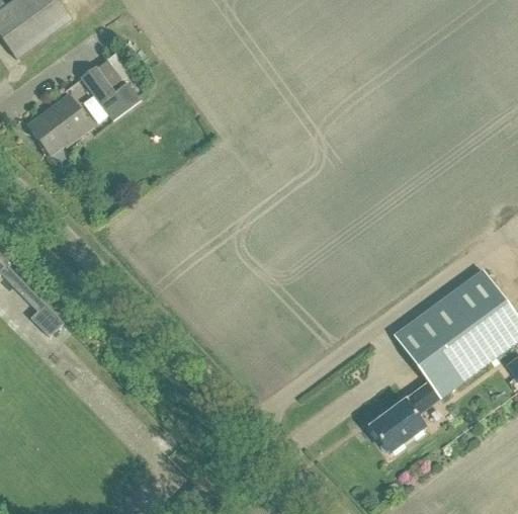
[(0,0),(0,8),(1,9),(0,9),(0,36),(16,59),(72,18),(58,0),(14,0),(6,6),(2,0),(0,0)]
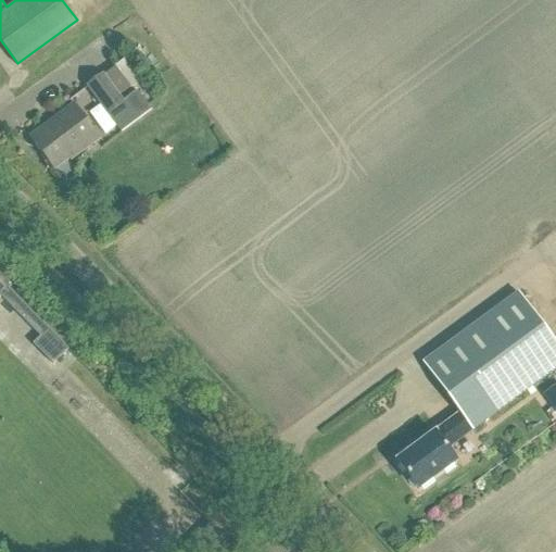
[(124,99),(102,70),(86,83),(106,112),(124,99)]
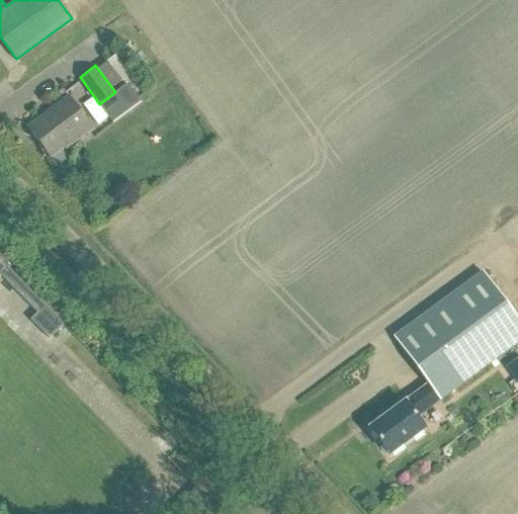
[(50,154),(64,144),(66,147),(92,126),(68,94),(28,124),(50,154)]
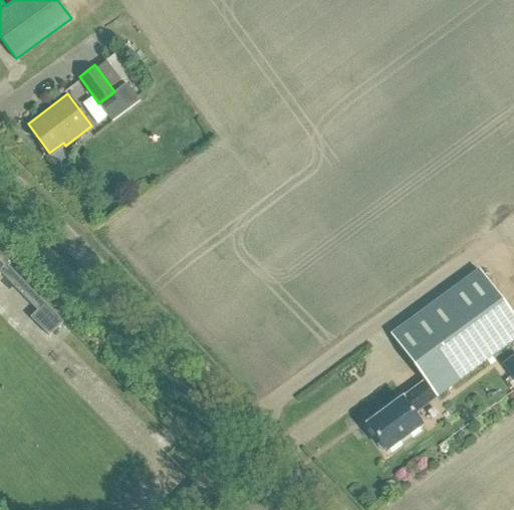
[(0,271),(1,270),(37,308),(30,314),(48,333),(63,319),(8,263),(10,261),(0,250),(0,271)]
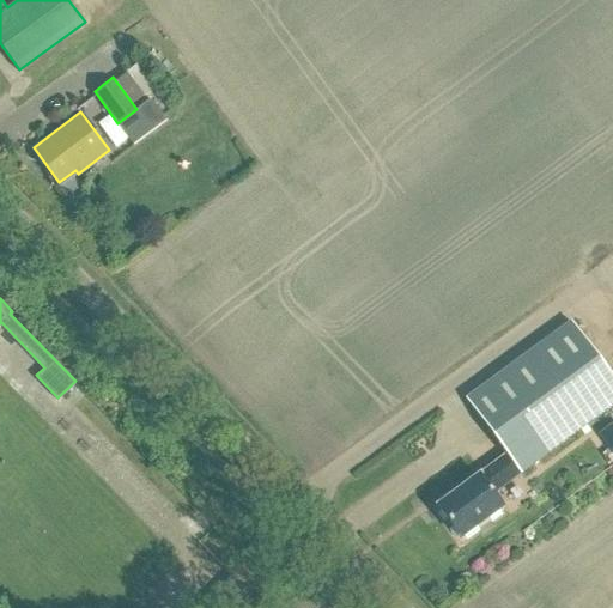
[(504,505),(493,491),(612,402),(612,377),(570,318),(465,396),(507,453),(437,503),(461,536),(504,505)]
